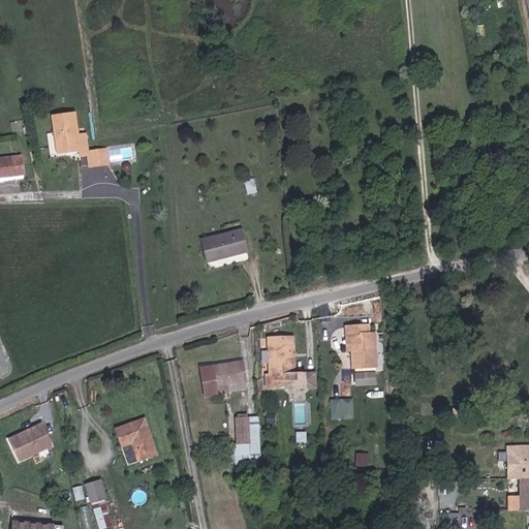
[(81,158),(89,157),(88,153),(86,135),(78,135),(74,114),(52,118),(57,152),(80,149),(81,158)]
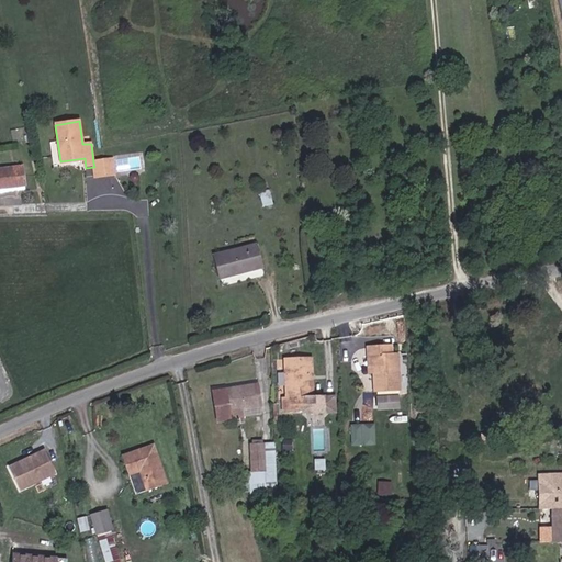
[(116,157),(117,170),(142,168),(141,155),(116,157)]
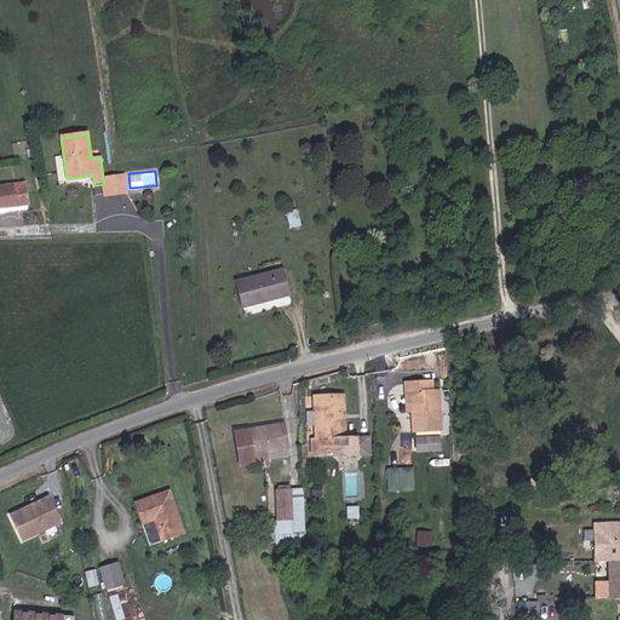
[(105,195),(120,194),(118,178),(103,179),(104,184),(105,195)]
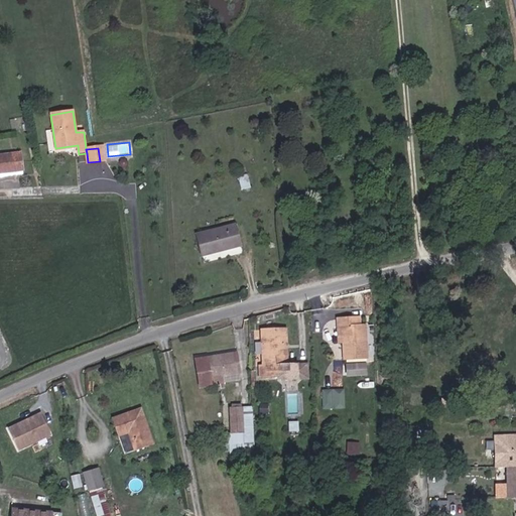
[(25,152),(0,153),(0,172),(26,171),(25,152)]
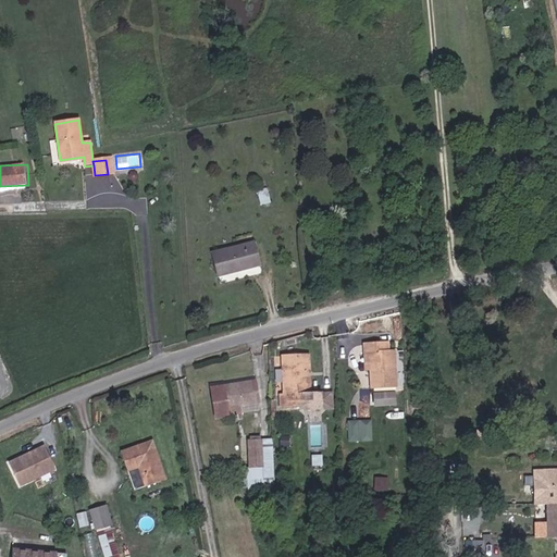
[(218,276),(257,265),(251,243),(212,254),(218,276)]
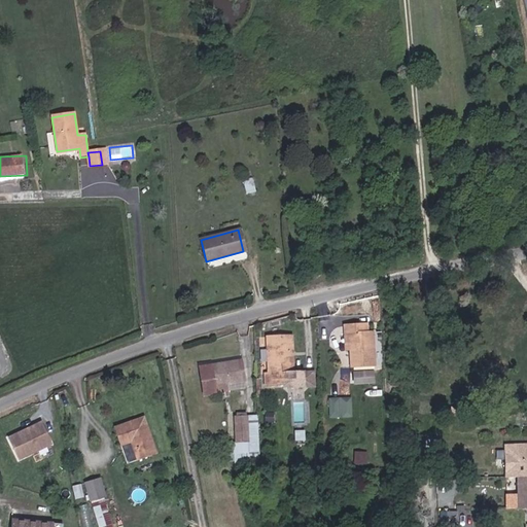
[(384,315),(361,315),(361,340),(367,341),(367,357),(391,357),(391,324),(384,324),(384,315)]
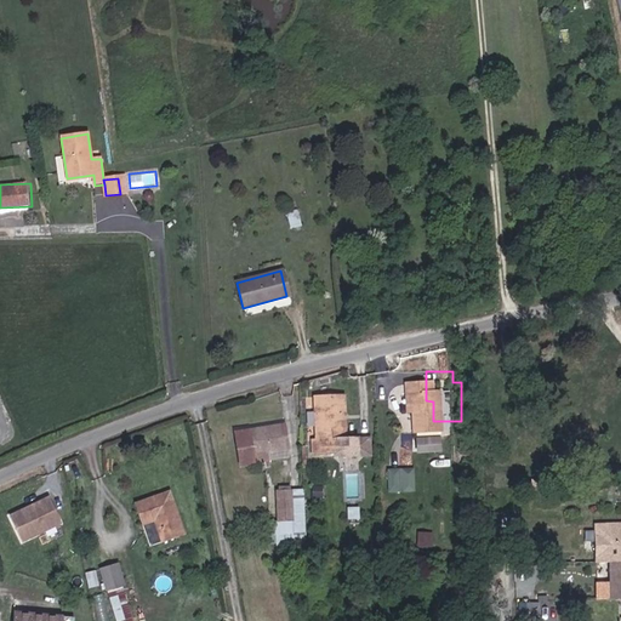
[(363,383),(335,385),(335,428),(332,428),(332,440),(358,440),(358,444),(377,444),(377,426),(360,427),(359,400),(364,399),(363,383)]
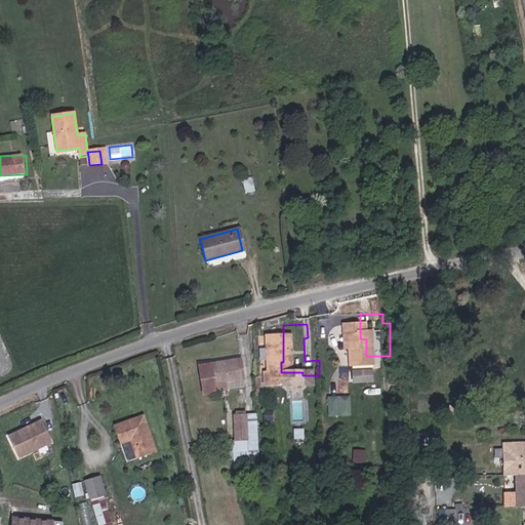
[(242,375),(260,372),(257,350),(215,356),(215,372),(219,372),(219,379),(214,379),(214,386),(243,381),(242,375)]
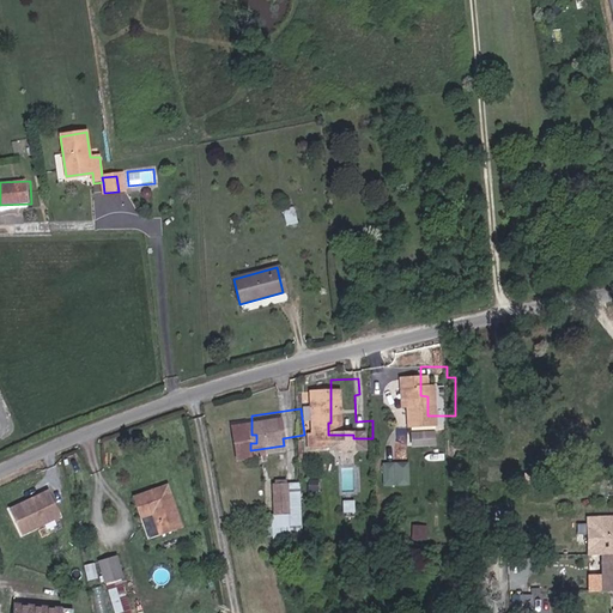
[(432,444),(432,434),(412,432),(412,444),(432,444)]
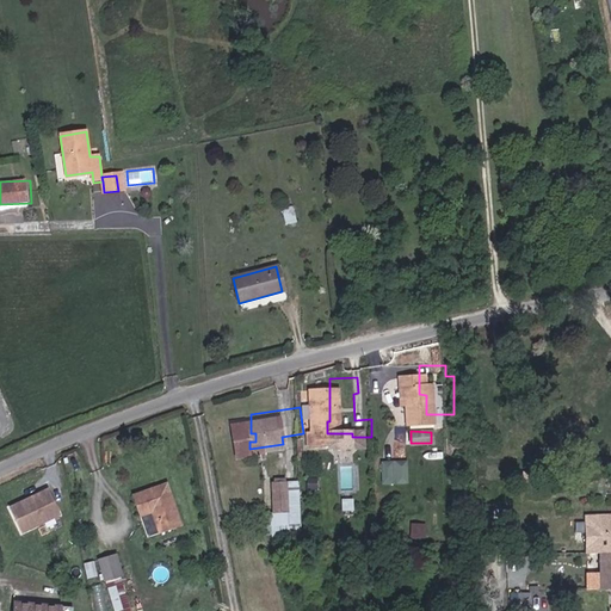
[(382,483),(408,483),(408,460),(382,460),(382,483)]
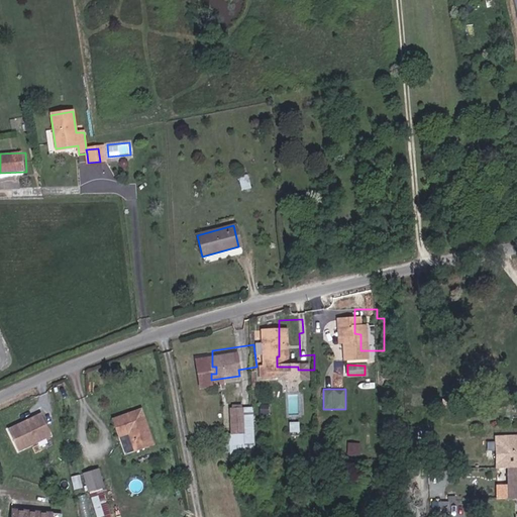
[(149,446),(169,438),(154,404),(124,417),(131,434),(142,429),(149,446)]
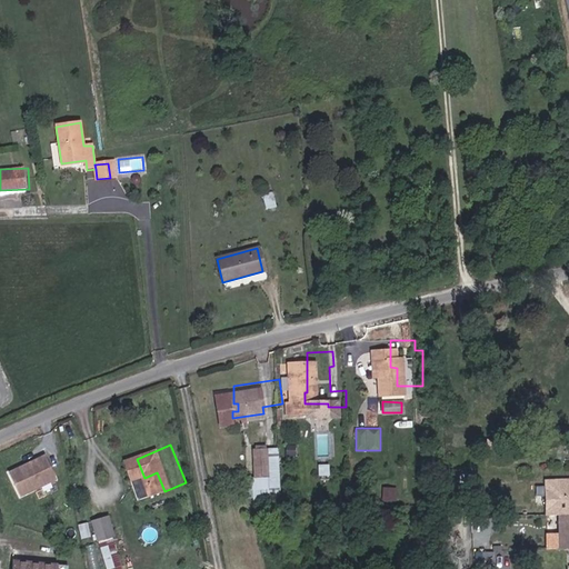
[(280,446),(268,446),(268,470),(281,470),(280,446)]
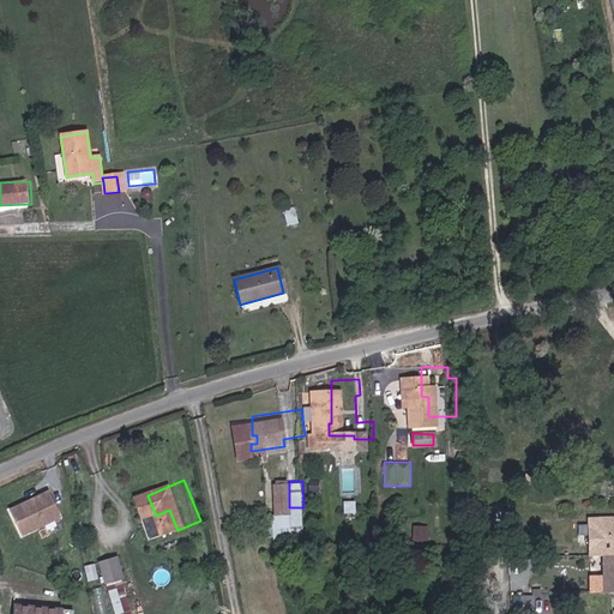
[(52,488),(10,507),(23,535),(64,517),(52,488)]
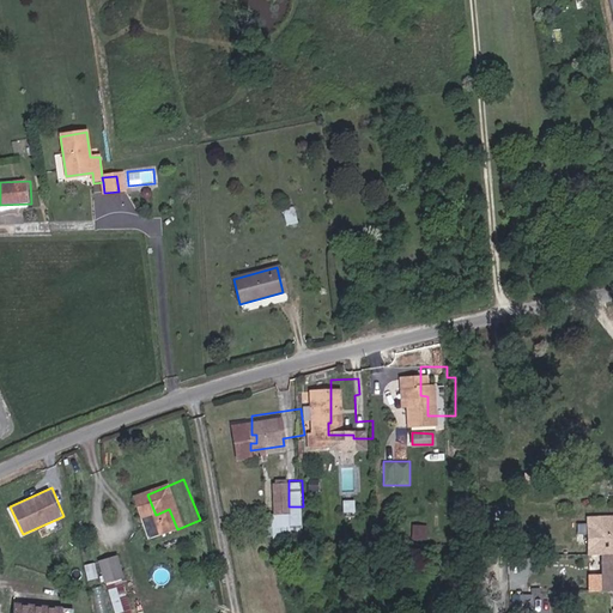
[(588,583),(606,582),(604,519),(604,511),(586,511),(588,583)]
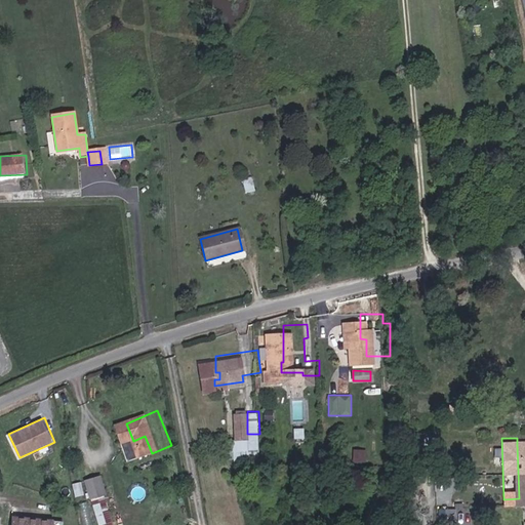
[(119,483),(128,480),(124,465),(114,468),(119,483)]
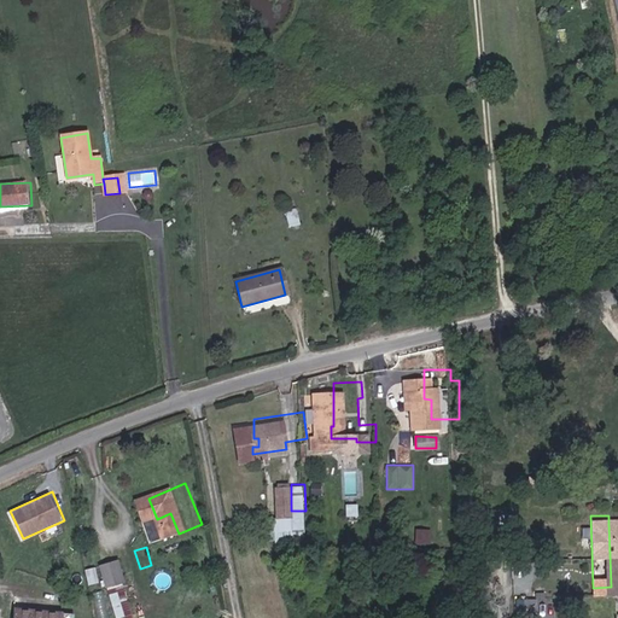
[(106,588),(127,582),(120,559),(99,564),(106,588)]
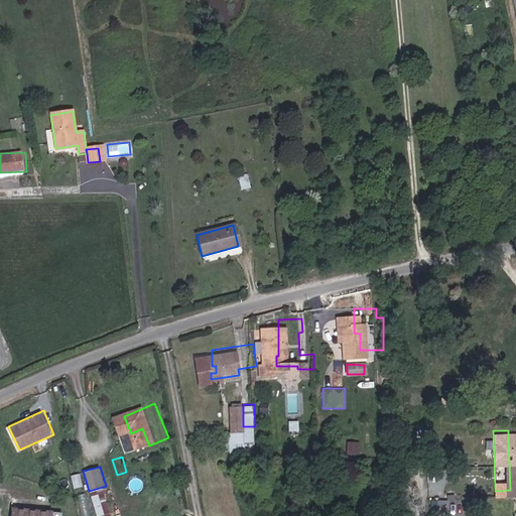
[(90,492),(97,515),(112,515),(105,488),(90,492)]
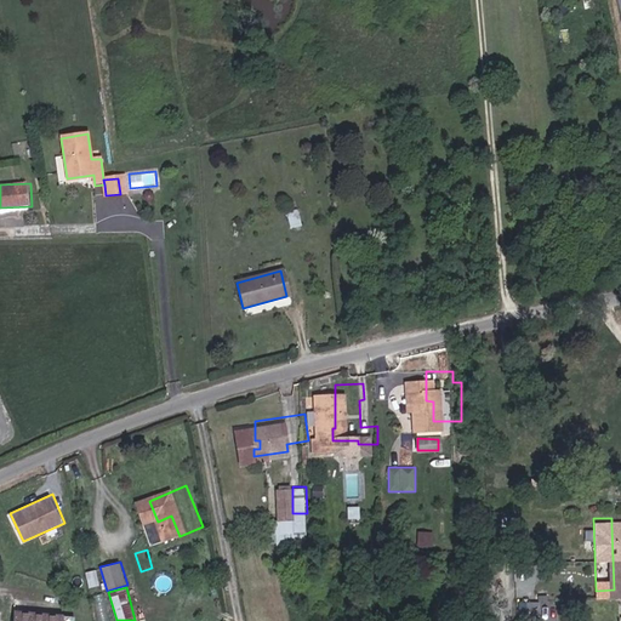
[(58,620),(60,610),(7,608),(7,620),(58,620)]
